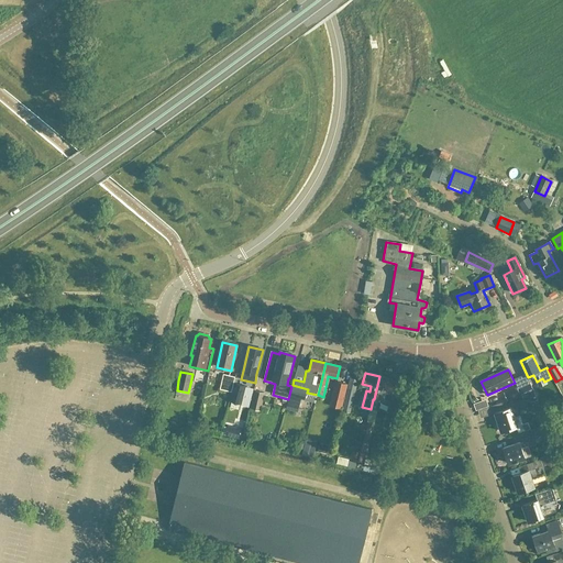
[(231,392),(234,377),(223,374),(220,389),(231,392)]
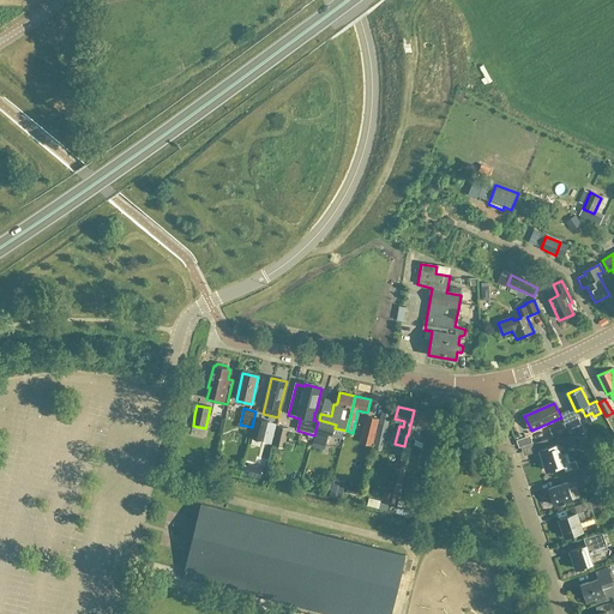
[(428,414),(414,410),(408,435),(407,435),(411,437),(422,439),(425,443),(434,445),(437,432),(438,432),(440,420),(428,416),(428,414)]
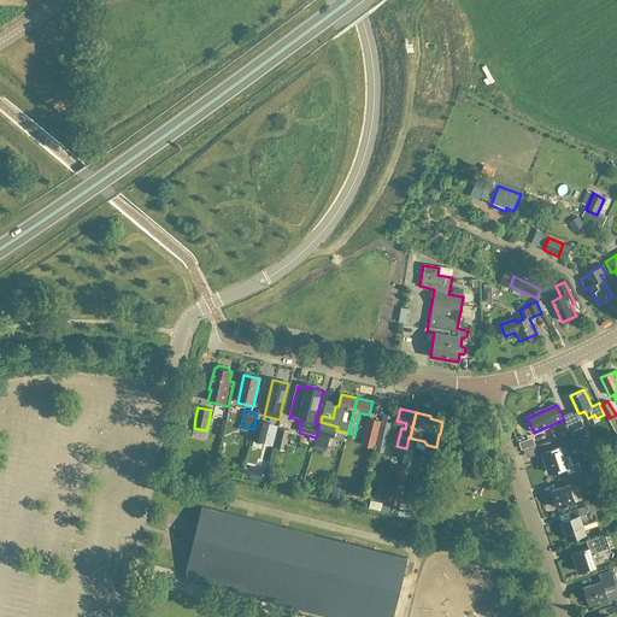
[(253,439),(264,441),(265,442),(270,423),(257,419),(252,439),(253,439)]
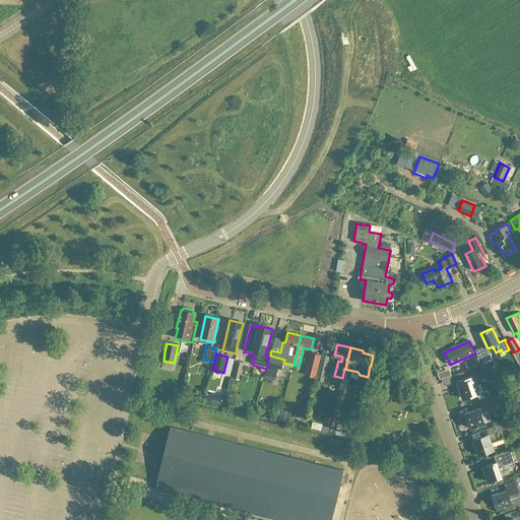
[(316,378),(318,370),(321,355),(311,353),(308,368),(306,375),(316,378)]
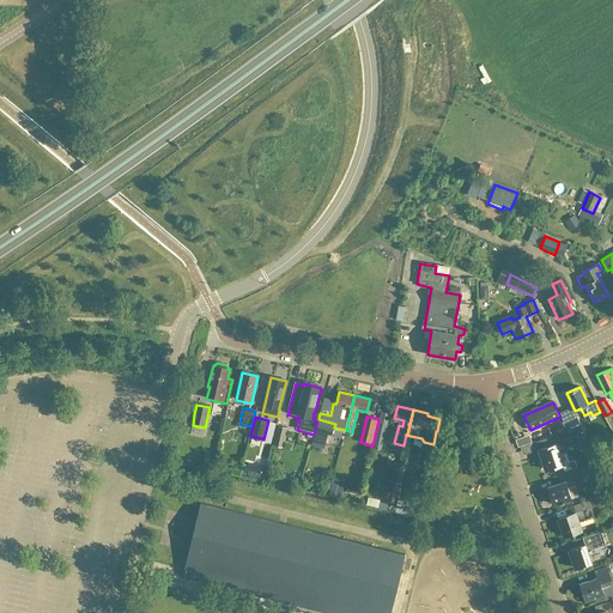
[(587,439),(582,428),(577,417),(564,423),(569,434),(570,437),(587,439)]
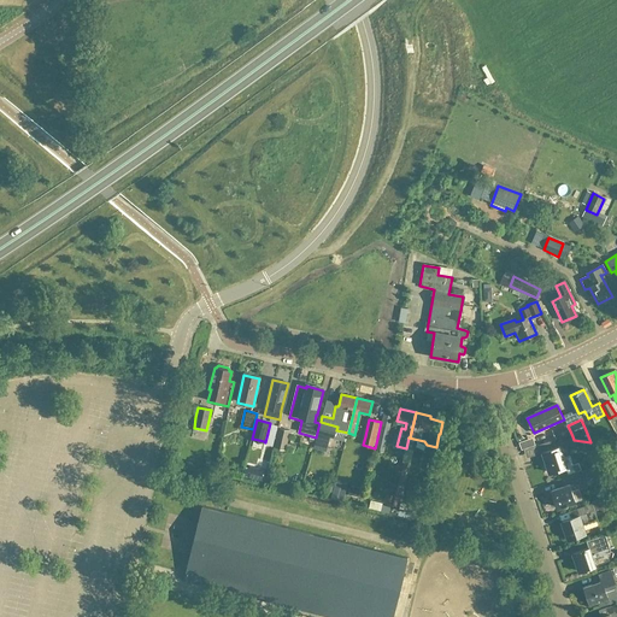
[(330,438),(334,439),(338,427),(321,422),(317,435),(328,438),(330,438)]
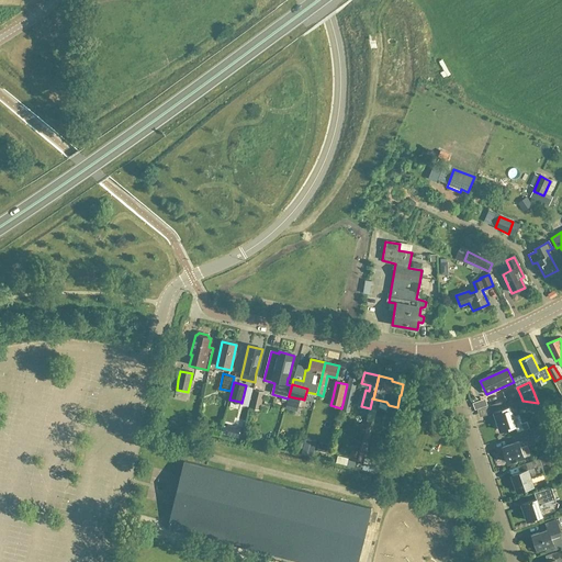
[(519,395),(516,386),(503,393),(506,401),(519,395)]
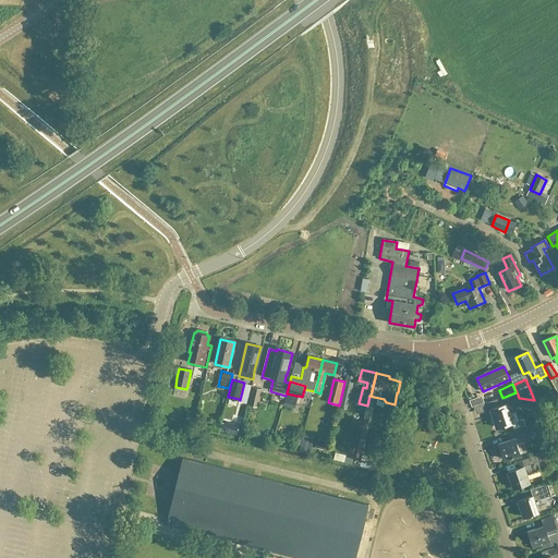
[(353,388),(346,386),(340,408),(348,410),(353,388)]
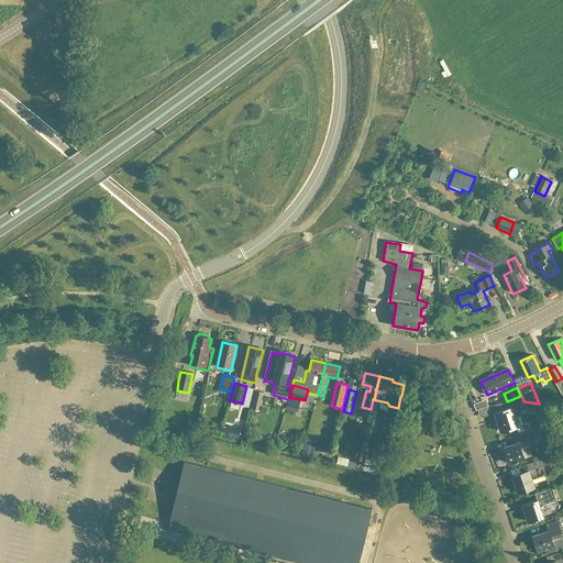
[(264,394),(255,392),(252,404),(251,409),(260,411),(261,406),(264,394)]
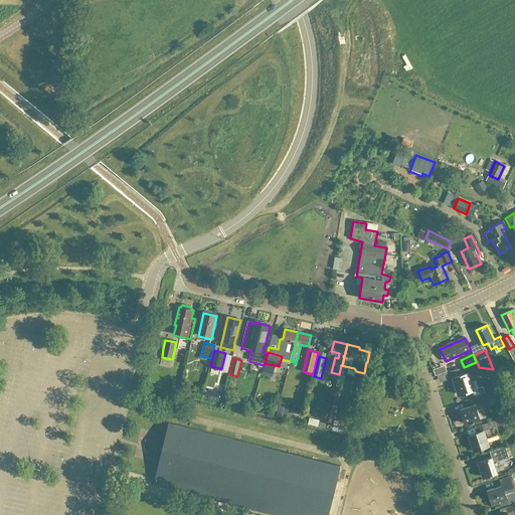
[(173,370),(174,360),(164,359),(163,368),(173,370)]
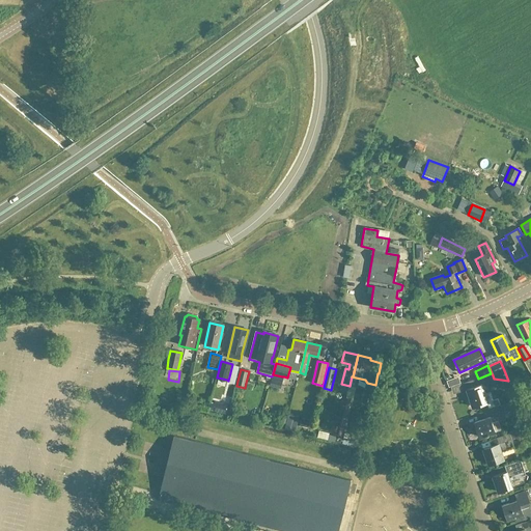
[(273,374),(270,386),(279,389),(282,376),(273,374)]
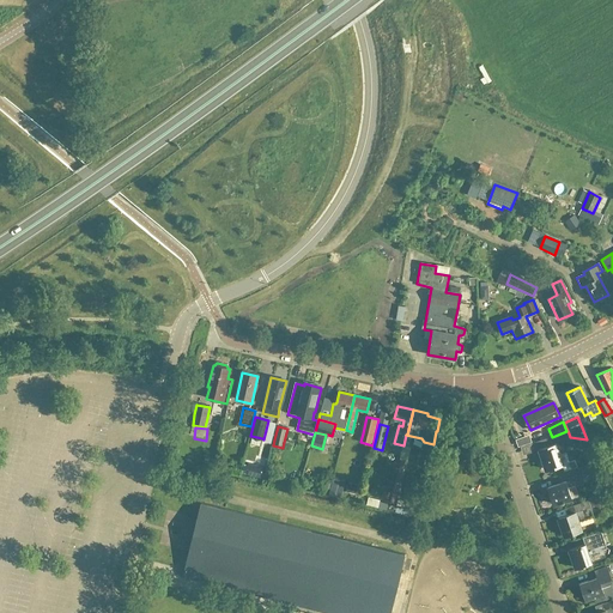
[(546,471),(563,466),(564,472),(578,467),(576,460),(570,462),(566,453),(560,455),(557,444),(553,444),(551,438),(534,444),(538,456),(541,455),(546,471)]
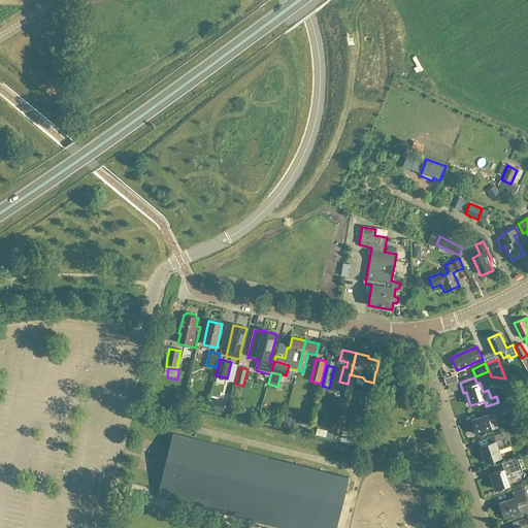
[(210,409),(224,413),(227,403),(212,400),(210,409)]
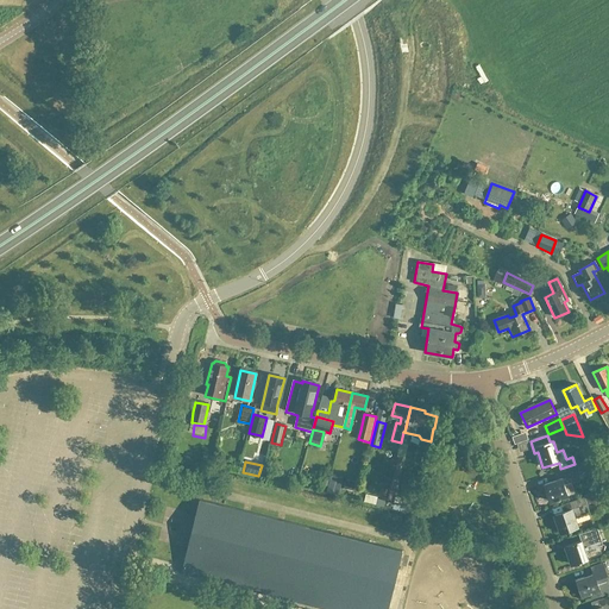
[(582,464),(573,466),(562,470),(565,481),(562,481),(562,479),(544,485),(548,502),(566,496),(564,487),(578,481),(577,475),(584,472),(582,464)]
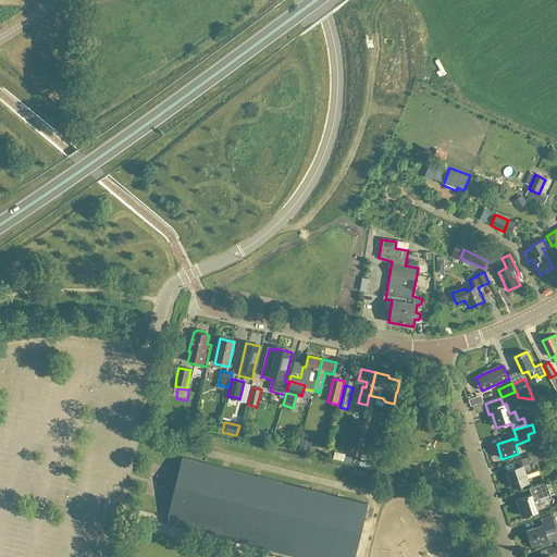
[(540,465),(547,461),(545,454),(536,456),(540,465)]
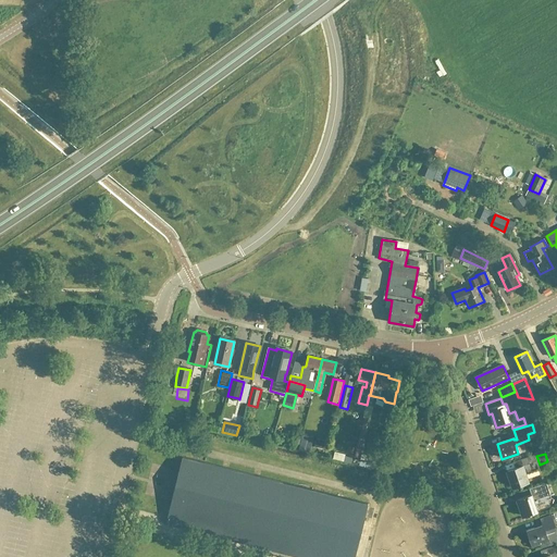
[(525,474),(540,470),(534,456),(520,460),(522,466),(507,471),(512,487),(529,482),(525,474)]
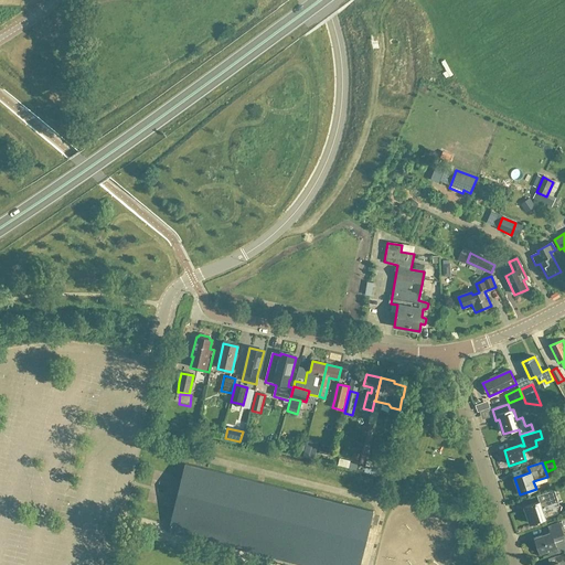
[(359,564),(360,564),(373,511),(288,490),(184,465),(171,519),(169,526),(168,533),(291,563),(298,564),(359,564)]
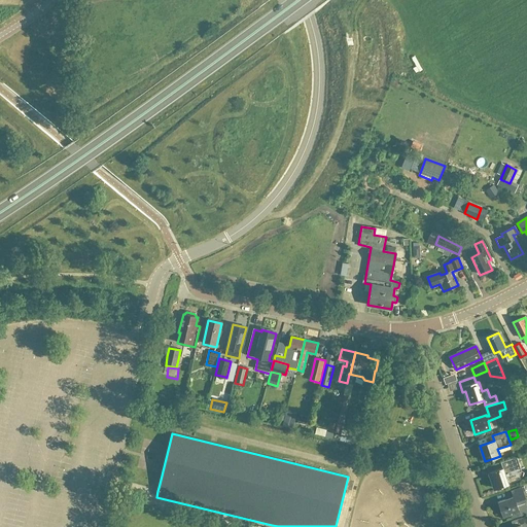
[(500,463),(502,468),(489,473),(494,489),(508,485),(506,478),(521,472),(517,458),(500,463)]
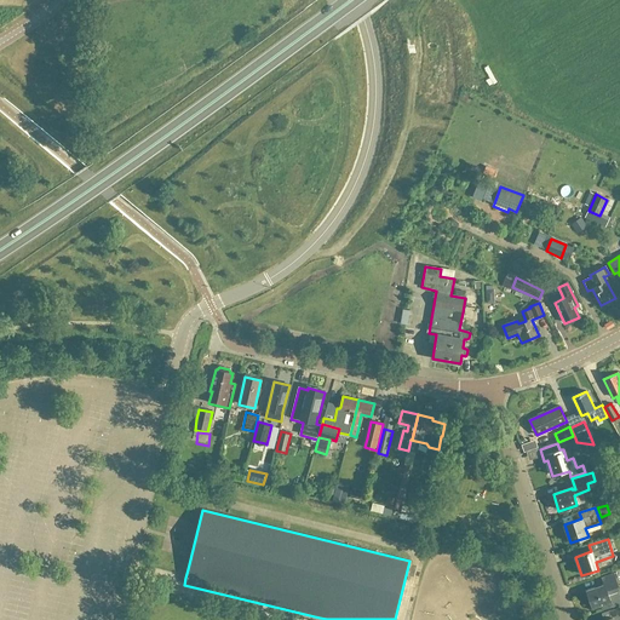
[(608,593),(619,589),(619,585),(616,573),(603,578),(606,584),(586,591),(592,608),(610,602),(608,593)]
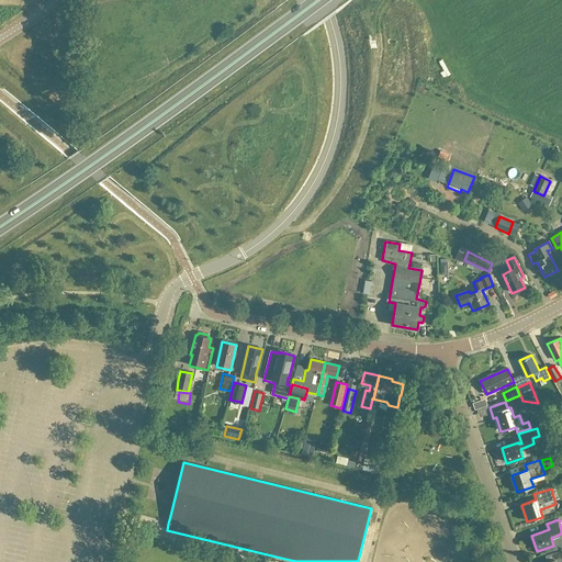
[(561,561),(561,550),(551,554),(546,555),(548,561),(547,561),(561,561)]
